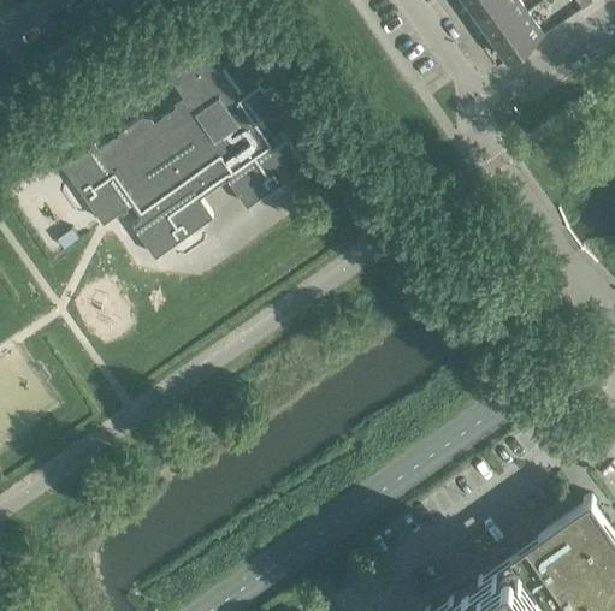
[(500,0),(461,0),(474,18),(500,0)]
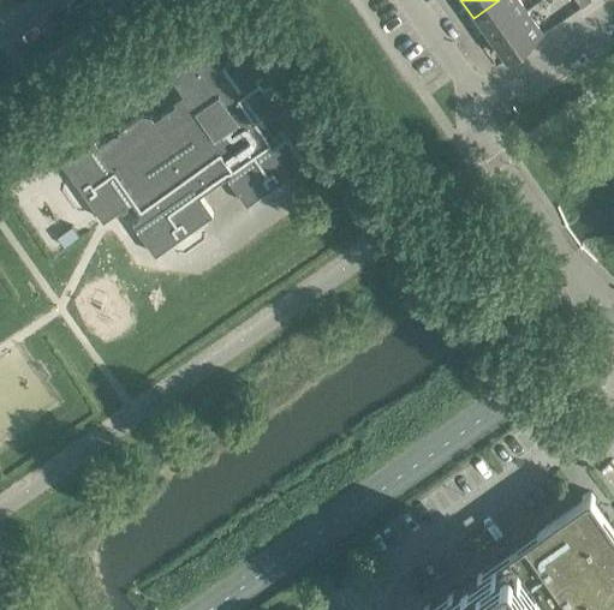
[(524,16),(513,0),(499,0),(474,18),(489,41),(524,16)]
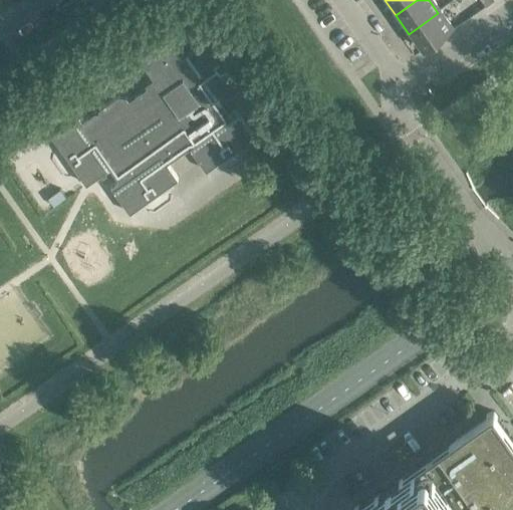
[(493,4),(490,0),(477,0),(484,10),(493,4)]
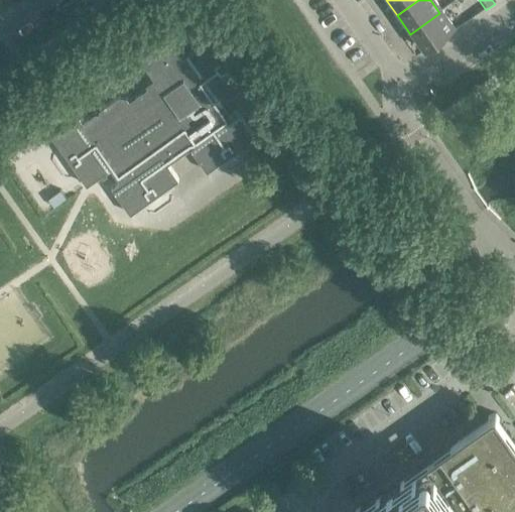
[(454,32),(439,13),(410,34),(424,53),(454,32)]
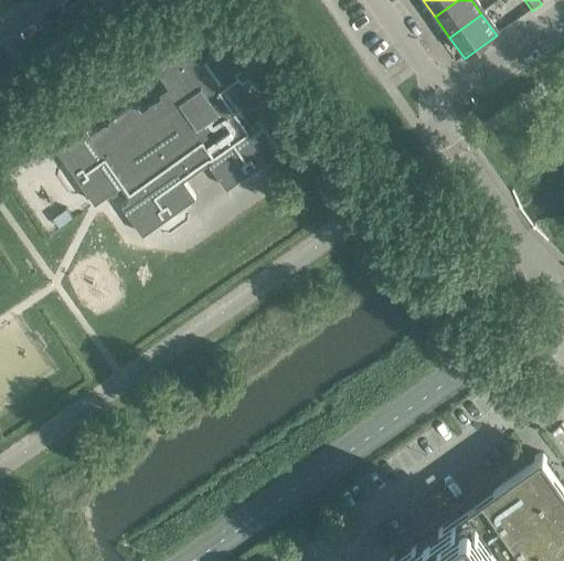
[(152,71),(160,81),(169,94),(140,115),(137,110),(129,109),(107,125),(107,128),(104,128),(89,138),(86,134),(56,155),(60,159),(59,165),(67,176),(73,177),(78,186),(77,190),(85,202),(91,202),(94,208),(98,204),(119,189),(129,202),(120,209),(141,239),(146,235),(151,236),(163,228),(163,223),(172,217),(177,218),(189,210),(190,204),(194,201),(182,183),(208,167),(225,192),(231,189),(235,190),(247,182),(248,177),(256,171),(262,171),(273,163),(274,158),(278,155),(258,125),(248,131),(240,118),(243,115),(265,99),(262,95),(263,90),(255,78),(249,77),(244,69),(245,63),(236,52),(232,51),(229,46),(202,64),(197,57),(201,54),(190,38),(171,51),(174,55),(152,71)]
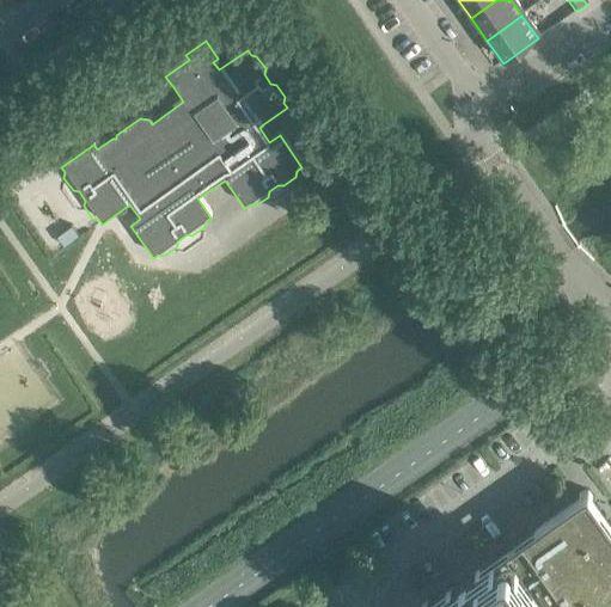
[(62,252),(77,243),(69,233),(56,243),(62,252)]
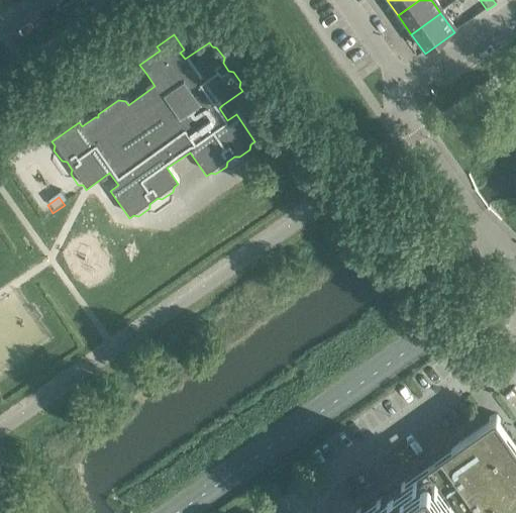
[(424,467),(363,510),(363,509),(358,512),(510,512),(515,509),(515,447),(501,426),(501,425),(497,419),(496,419),(496,418),(495,418),(494,418),(492,418),(491,418),(485,423),(486,423),(424,467)]
